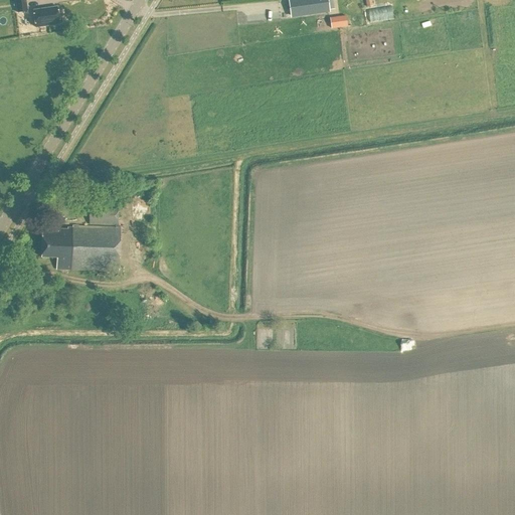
[(27,12),(25,0),(15,0),(17,13),(27,12)]
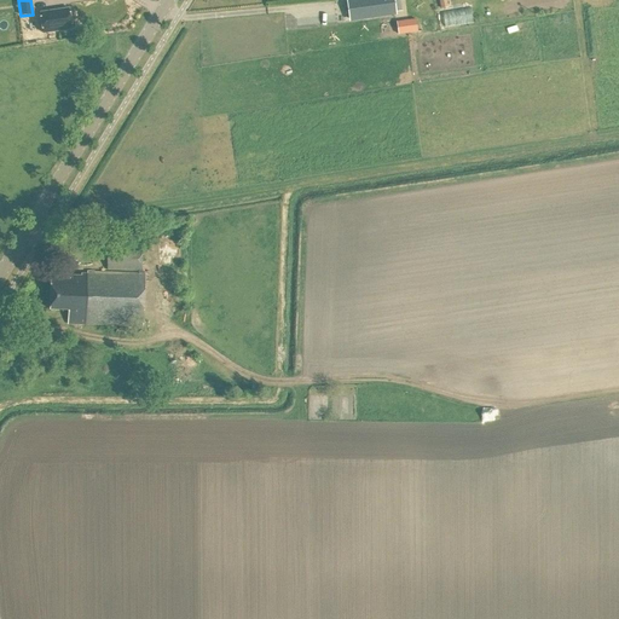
[(394,0),(346,0),(350,19),(394,12),(397,12),(394,0)]
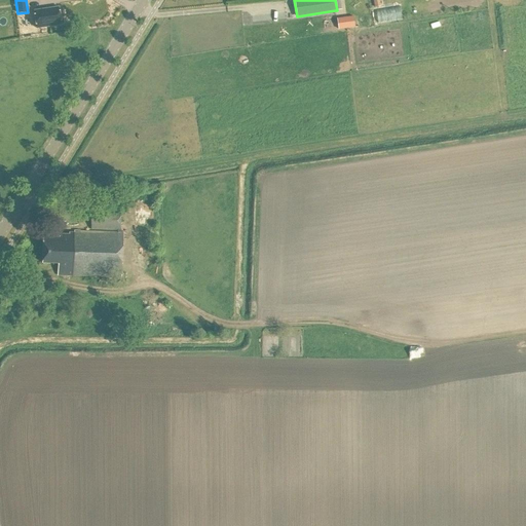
[(34,11),(36,29),(61,26),(58,7),(34,11)]
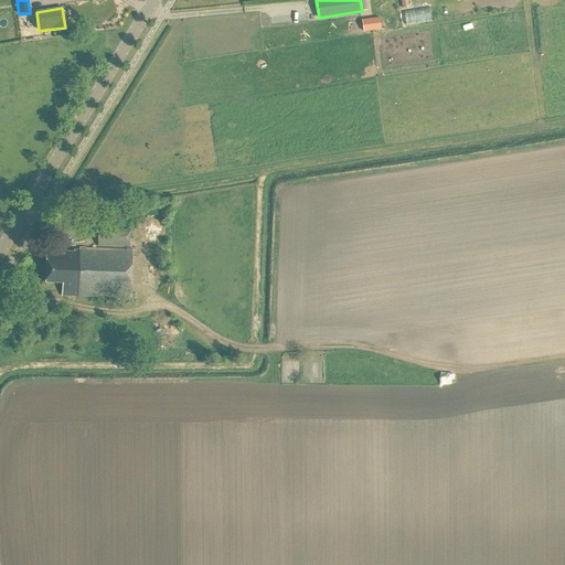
[(129,248),(130,228),(97,227),(96,247),(129,248)]
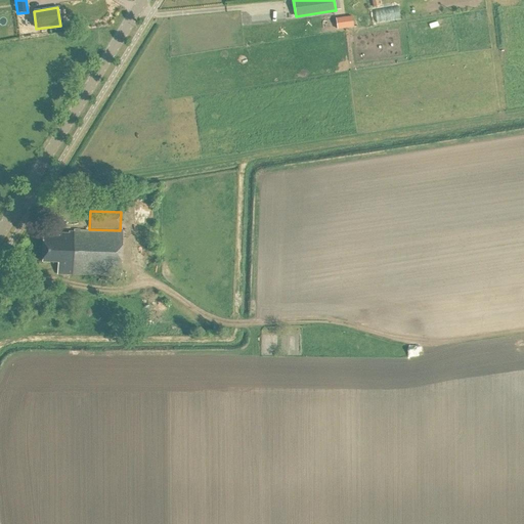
[(121,276),(123,232),(74,231),(74,233),(69,233),(68,234),(57,234),(57,237),(43,237),(42,262),(57,262),(56,274),(121,276)]
